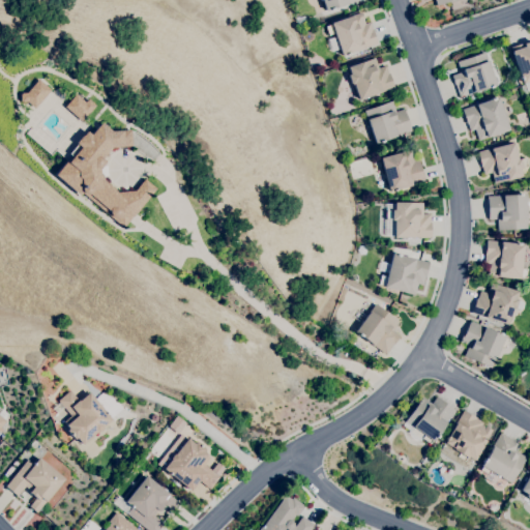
[(358,0),(326,11),(322,0),(358,0)]
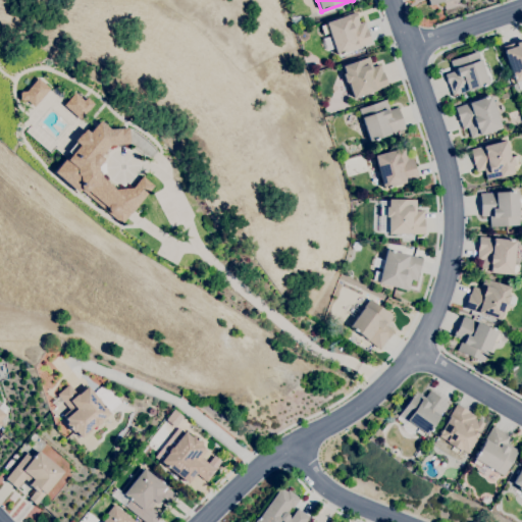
[(336,55),(328,33),(323,35),(320,24),(356,11),(358,18),(357,19),(359,22),(364,21),(371,43),(336,55)]
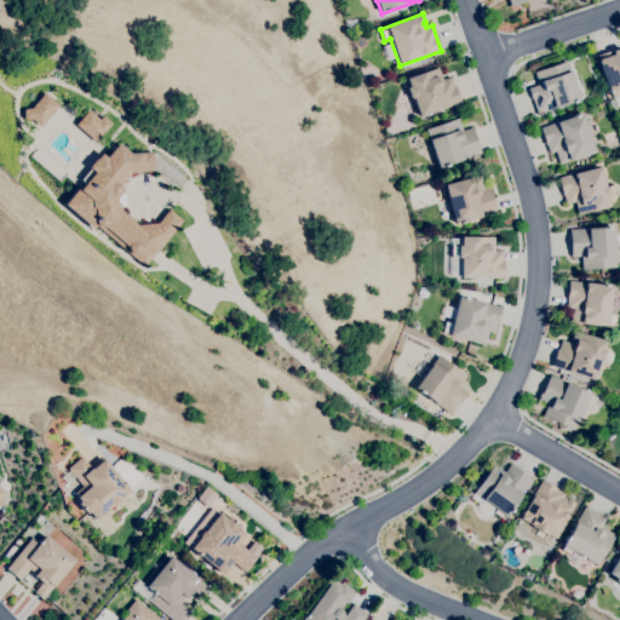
[(619,93),(610,97),(597,59),(598,59),(597,56),(619,47),(619,93)]
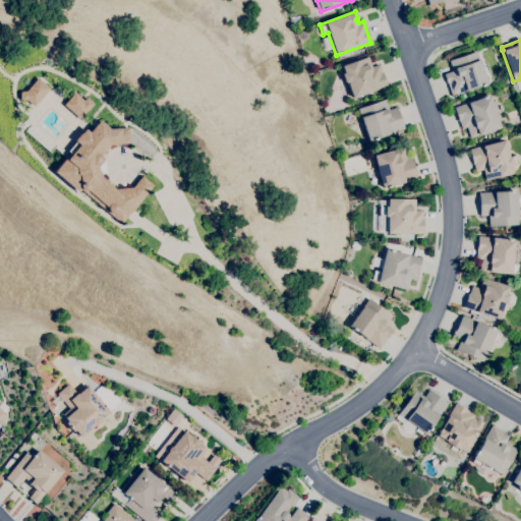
[(486,83),(451,96),(444,73),(453,70),(449,60),(475,51),(486,83)]
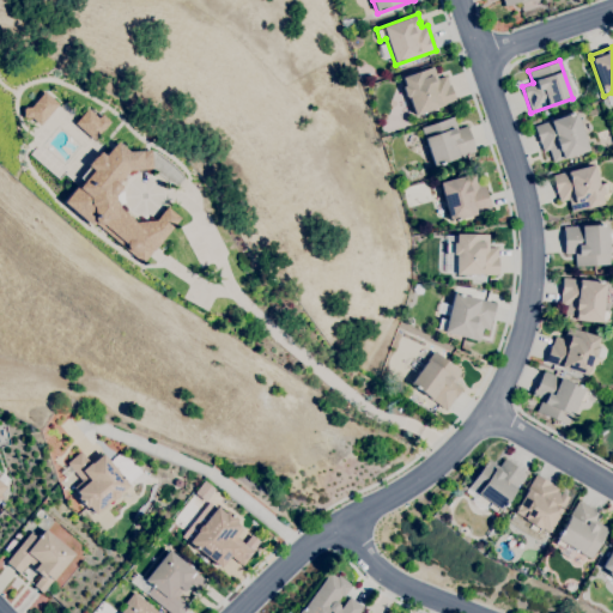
[(437,79),(445,76),(449,85),(449,84),(455,101),(416,115),(408,96),(406,97),(401,86),(404,85),(401,78),(432,66),(437,79)]
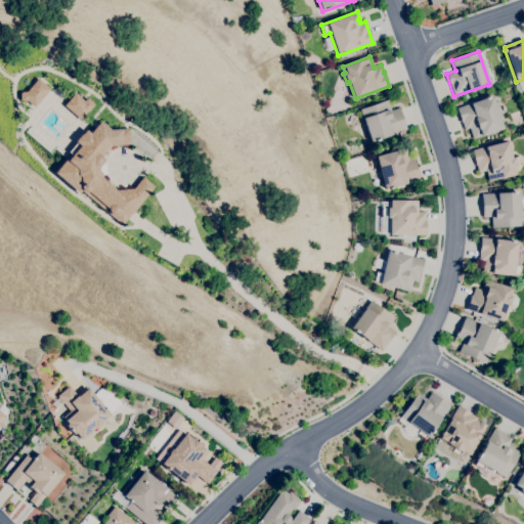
[(32,106),(25,101),(18,101),(16,100),(16,93),(17,92),(23,91),(35,78),(47,89),(32,106)]
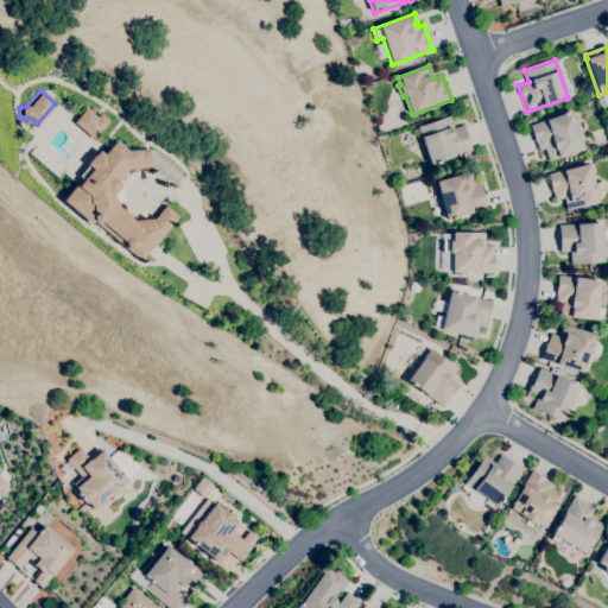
[(92,139),(71,122),(84,108),(95,118),(99,113),(108,120),(92,139)]
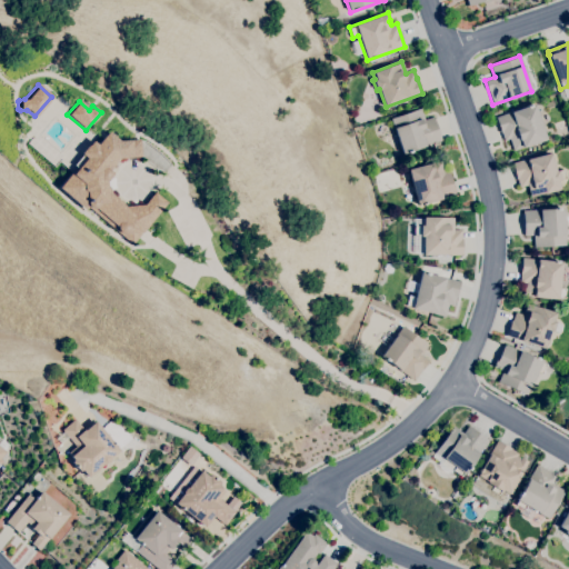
[(513,151),(509,139),(503,140),(496,118),(533,103),(546,139),(513,151)]
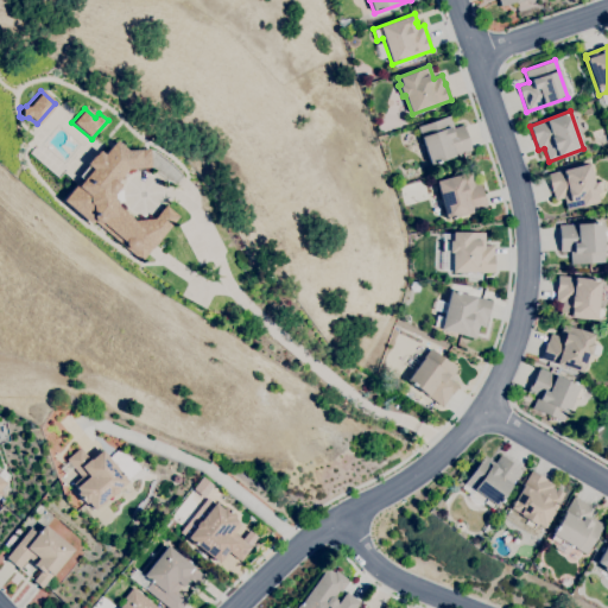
[(430,164),(417,127),(449,115),(454,128),(462,125),(472,150),(430,164)]
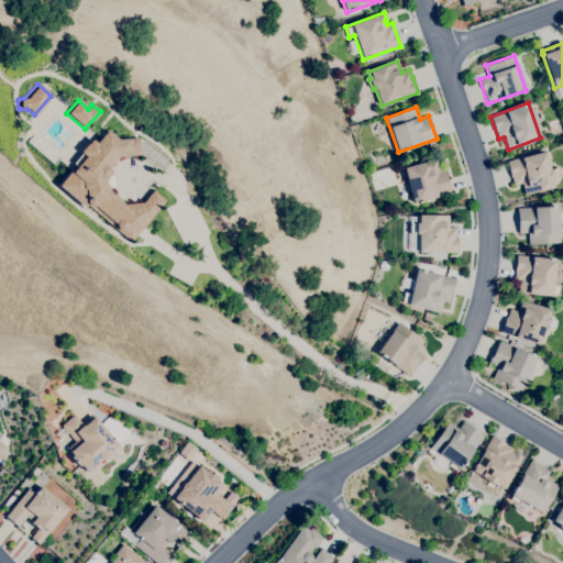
[(138,158),(136,158),(135,158),(134,158),(133,157),(132,157),(131,157),(130,157),(129,157),(128,157),(127,157),(125,158),(124,158),(123,158),(122,158),(121,159),(120,159),(120,161),(119,161),(118,161),(118,162),(117,162),(116,163),(114,164),(113,165),(112,166),(111,166),(111,167),(111,168),(111,169),(110,169),(110,170),(110,172),(110,173),(109,173),(109,174),(108,175),(107,176),(107,177),(106,177),(105,177),(105,178),(103,178),(105,181),(112,180),(114,192),(110,192),(123,205),(142,202),(153,189),(165,200),(141,229),(130,242),(86,205),(83,209),(56,186),(56,185),(57,185),(75,165),(72,163),(80,153),(78,152),(86,144),(90,139),(95,143),(107,129),(118,139),(138,138),(140,155),(139,155),(138,158)]
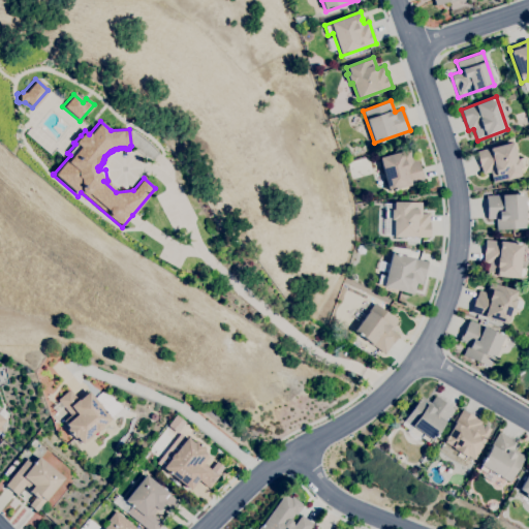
[(493,183),(490,173),(483,174),(480,166),(479,166),(476,152),(510,142),(516,159),(524,157),(527,165),(519,168),(521,176),(493,183)]
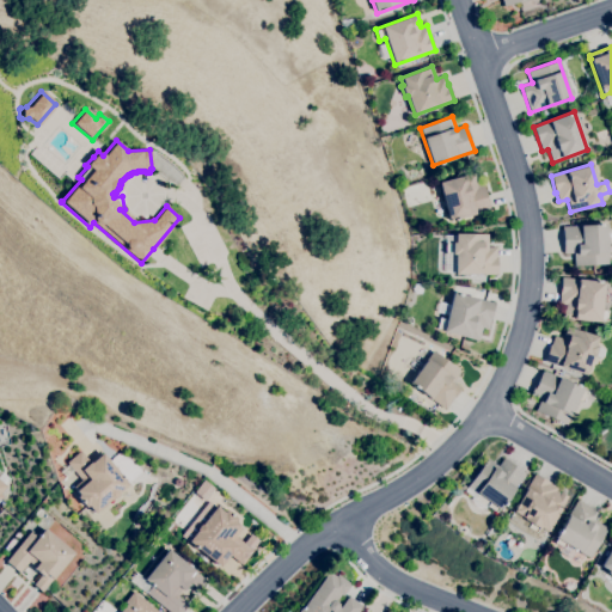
[(448,221),(438,182),(473,172),(477,185),(483,183),(490,209),(448,221)]
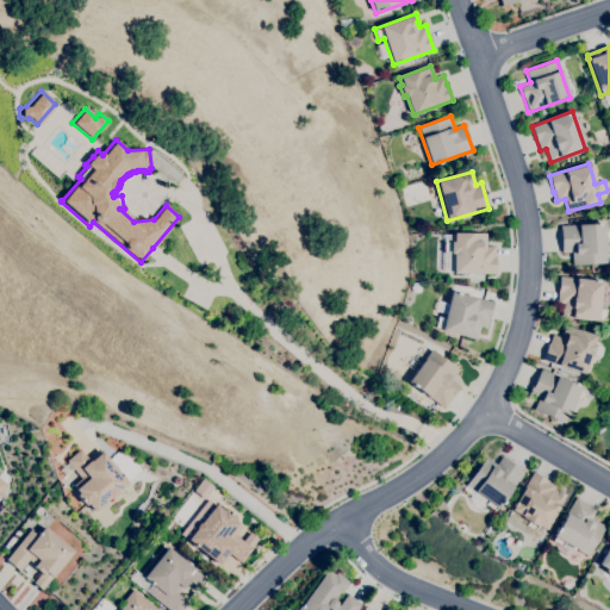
[(572,266),(572,251),(561,253),(560,225),(604,223),(607,263),(572,266)]
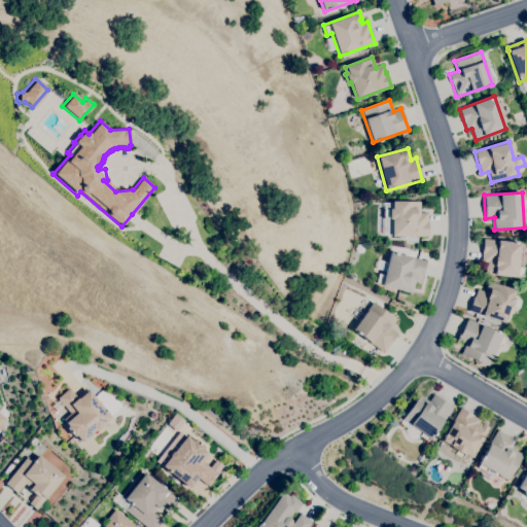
[(428,236),(391,236),(391,218),(383,218),(383,208),(391,208),(391,202),(420,202),(420,212),(427,212),(427,220),(428,220),(428,236)]
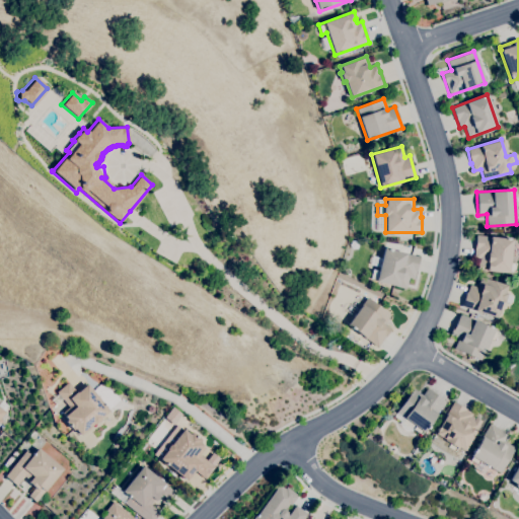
[(514,275),(476,270),(478,258),(473,257),(476,235),(512,239),(510,262),(516,263),(514,275)]
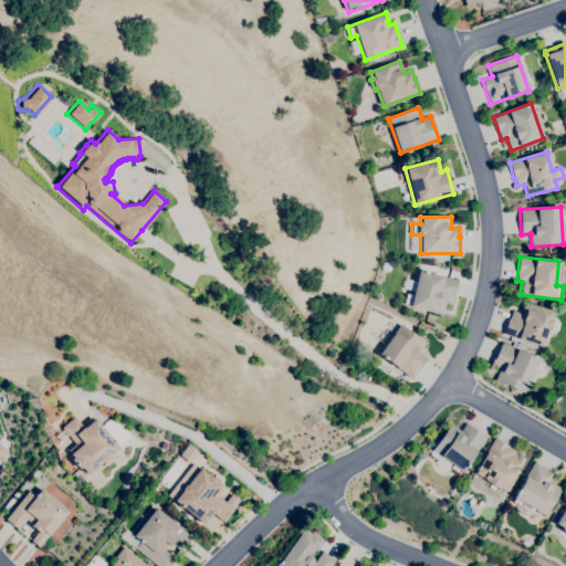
[(443,313),(404,304),(406,293),(412,295),(418,271),(458,281),(453,296),(451,304),(446,303),(443,313)]
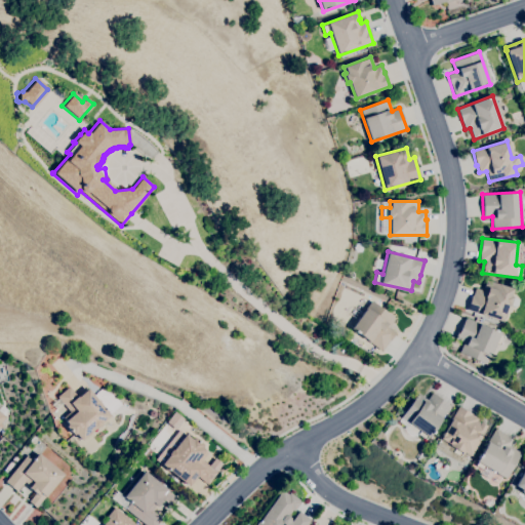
[(502,320),(467,310),(471,295),(473,296),(476,287),(483,289),(485,280),(513,289),(511,296),(518,298),(515,307),(508,305),(502,320)]
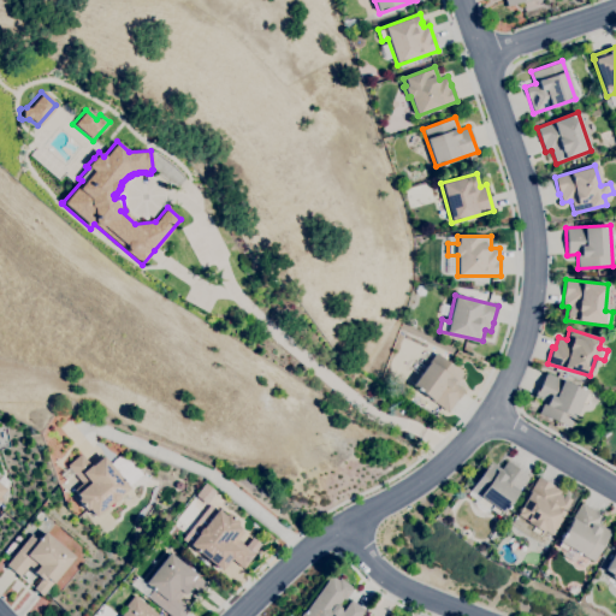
[(448,412),(412,386),(436,354),(463,374),(456,385),(465,391),(457,400),(456,398),(448,412)]
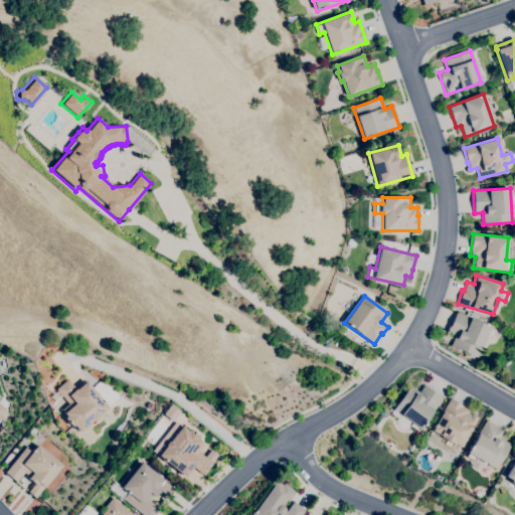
[(476,358),(450,345),(455,335),(447,331),(457,310),(495,329),(490,338),(487,336),(476,358)]
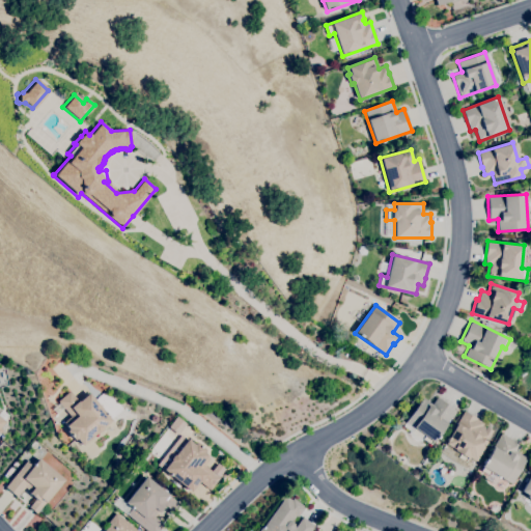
[(103,428),(102,428),(102,429),(102,430),(101,430),(101,431),(100,431),(99,432),(98,432),(96,432),(82,445),(76,439),(74,440),(66,431),(68,429),(65,425),(66,425),(63,422),(71,417),(57,401),(70,391),(78,400),(79,401),(89,393),(106,413),(108,414),(107,415),(112,420),(103,428)]
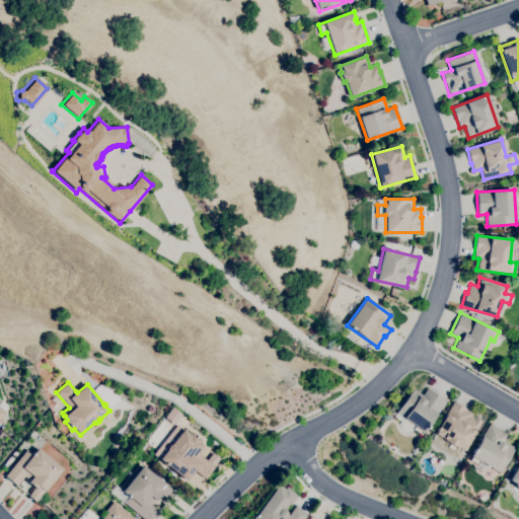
[(421,434),(414,429),(415,427),(395,413),(413,388),(422,394),(426,388),(444,401),(421,434)]
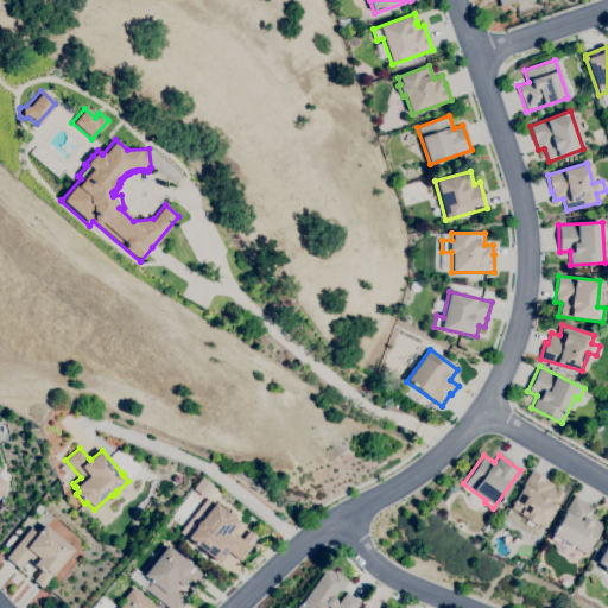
[(544,529),(536,524),(534,525),(519,517),(520,514),(510,508),(531,470),(546,479),(546,480),(553,485),(552,487),(563,493),(544,529)]
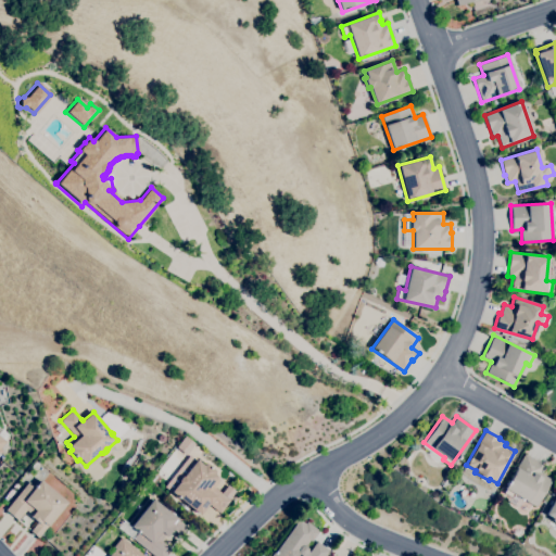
[(175,447),(186,455),(193,443),(182,436),(175,447)]
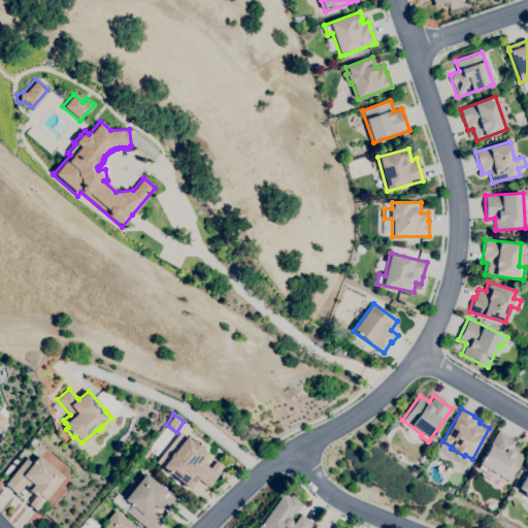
[(507,484),(487,471),(486,472),(475,466),(497,431),(508,437),(509,437),(518,442),(514,450),(524,456),(507,484)]
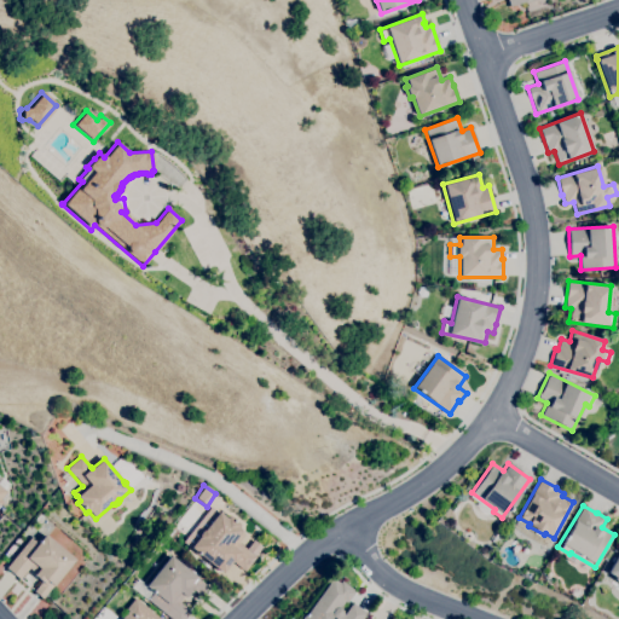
[(223,573),(200,555),(200,556),(192,551),(194,550),(190,548),(184,543),(210,509),(217,514),(218,512),(226,519),(229,516),(239,525),(237,527),(242,531),(241,531),(244,533),(237,542),(256,556),(244,571),(231,561),(223,573)]
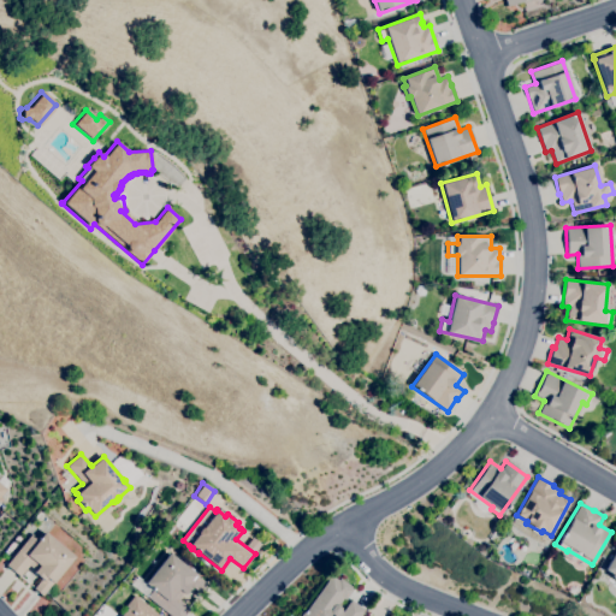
[(42,596),(34,588),(41,579),(34,573),(35,570),(29,566),(19,576),(5,566),(31,534),(37,539),(39,537),(40,538),(45,532),(75,556),(53,582),(42,596)]
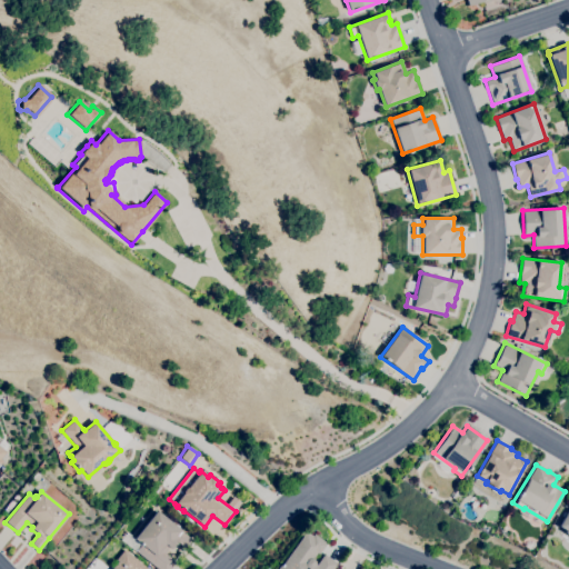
[(568,535),(563,532),(565,530),(558,527),(568,507),(568,535)]
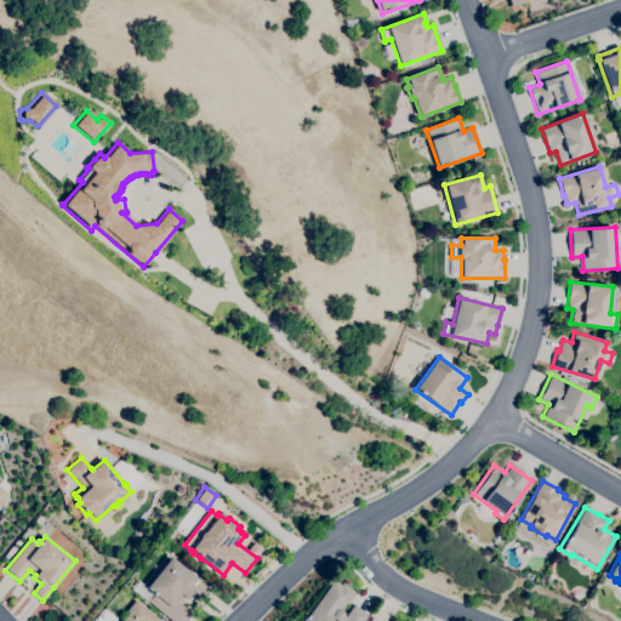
[(186,620),(170,620),(148,602),(147,603),(131,590),(138,580),(147,587),(171,557),(198,580),(197,581),(198,582),(199,581),(210,591),(203,599),(193,591),(187,598),(186,597),(180,604),(192,614),(186,620)]
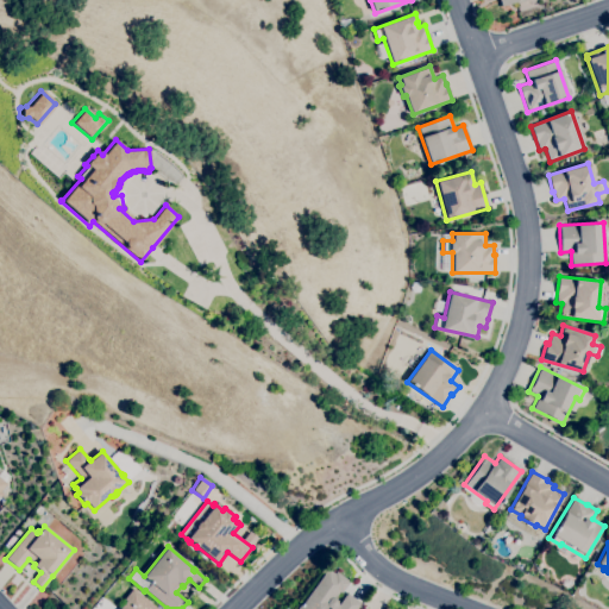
[(356,608),(295,608),(299,604),(300,606),(327,570),(333,575),(336,571),(347,579),(346,581),(349,583),(341,592),(339,591),(334,598),(337,601),(337,604),(339,604),(347,594),(360,603),(356,608)]
